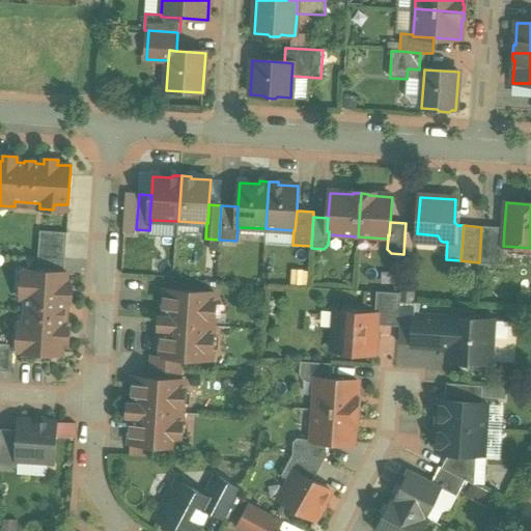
[(504,228),(481,227),(479,262),(478,262),(478,263),(503,266),(504,246),(503,246),(504,228)]
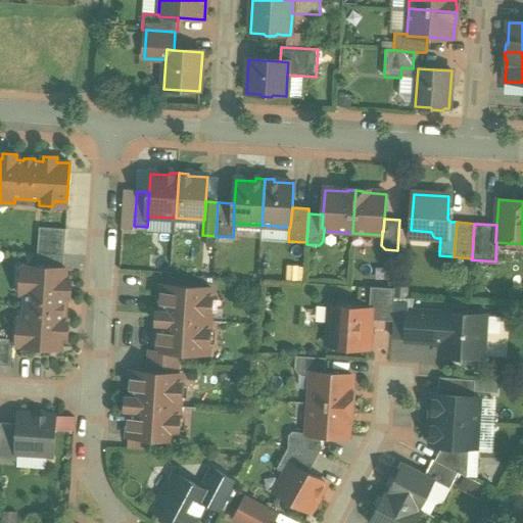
[(66,230),(40,228),(38,253),(64,255),(66,230)]
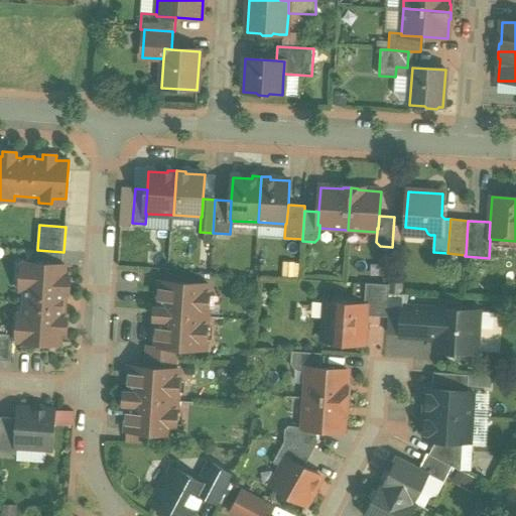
[(63,252),(37,250),(36,264),(62,265),(63,252)]
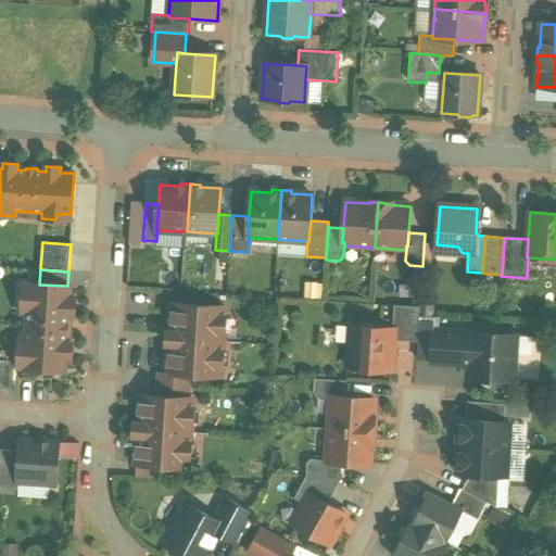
[(39,285),(29,283),(28,299),(23,298),(22,313),(27,314),(26,339),(21,339),(20,354),(25,354),(24,369),(65,371),(66,358),(72,358),(73,344),(67,343),(67,336),(70,336),(71,323),(68,323),(68,315),(74,315),(75,301),(70,300),(71,287),(67,286),(39,285)]
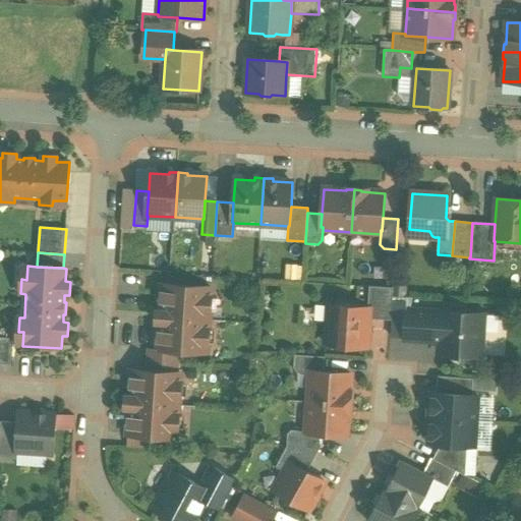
[(212,289),(163,285),(161,311),(158,311),(157,324),(160,324),(159,349),(167,350),(177,351),(188,351),(208,352),(212,289)]
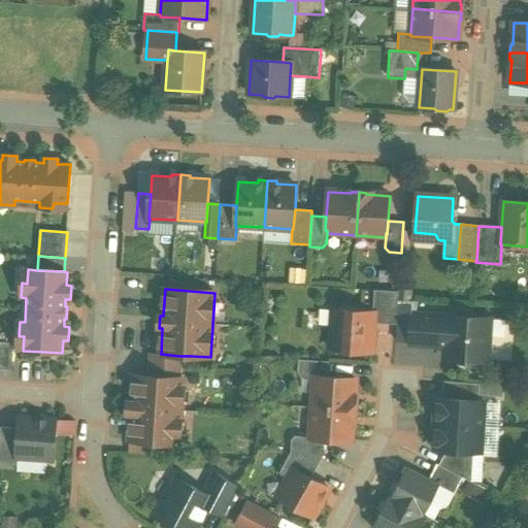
[(399,292),(374,291),(373,312),(374,312),(374,324),(397,325),(399,292)]
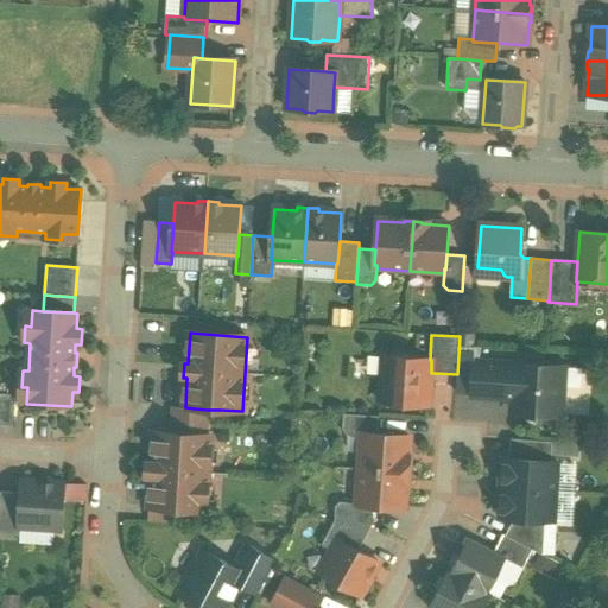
[(430,360),(394,358),(393,374),(384,374),(381,403),(429,406),(431,373),(431,360),(430,360)]
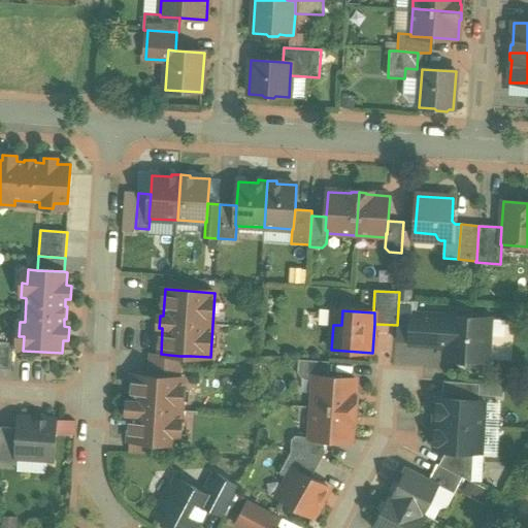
[(433,317),(411,315),(410,343),(431,345),(433,317)]
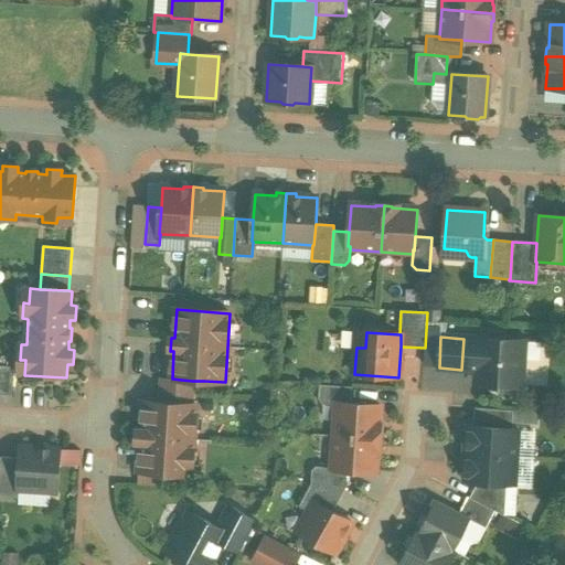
[(543,342),(480,339),(480,340),(464,339),(461,370),(478,370),(477,384),(491,385),(492,385),(499,385),(499,386),(501,386),(501,385),(521,386),(524,342),(542,343),(542,348),(543,348),(543,342)]
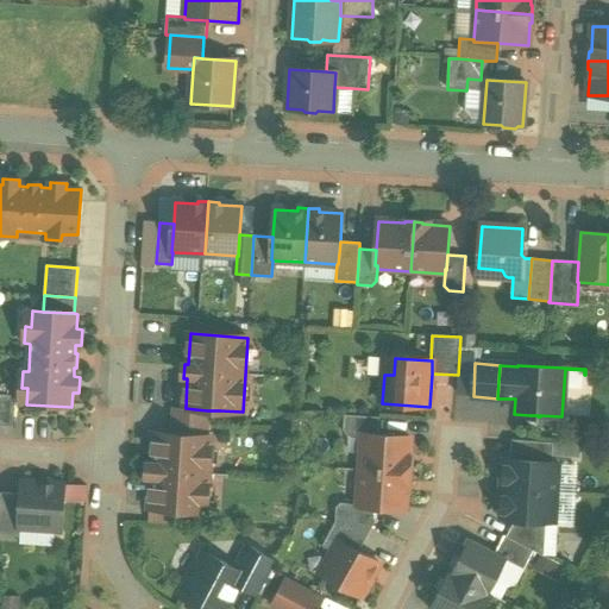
[(16,396),(0,395),(0,425),(13,427),(16,396)]
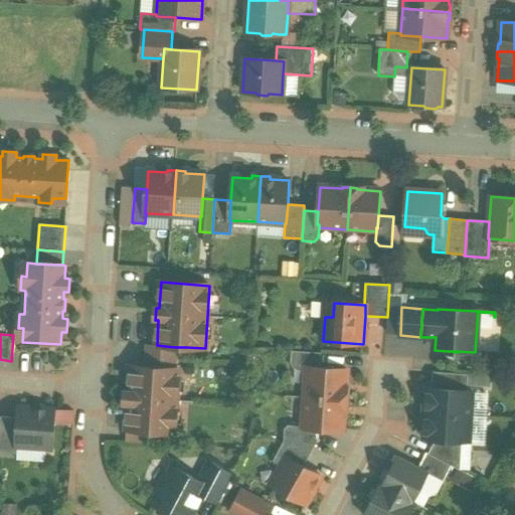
[(175,347),(165,346),(165,355),(175,356),(175,347)]
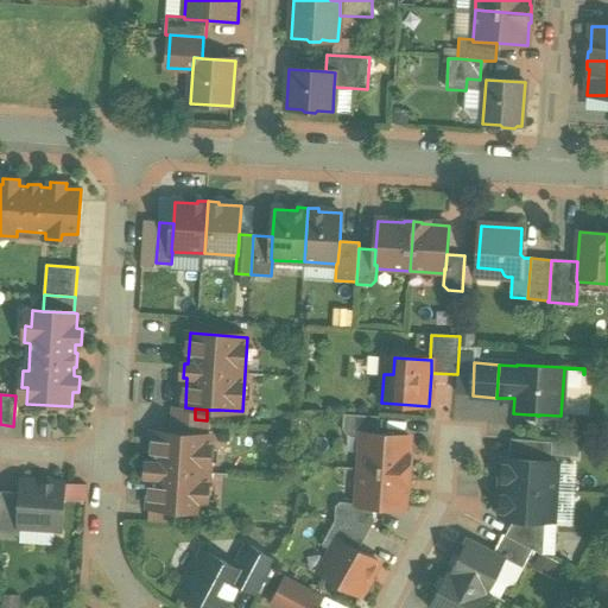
[(380,417),(344,415),(343,430),(348,435),(365,436),(365,435),(379,436),(380,417)]
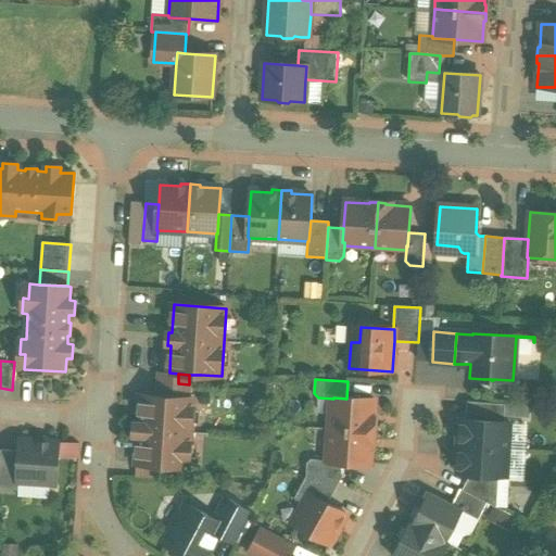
[(189,384),(178,383),(177,399),(188,399),(189,384)]
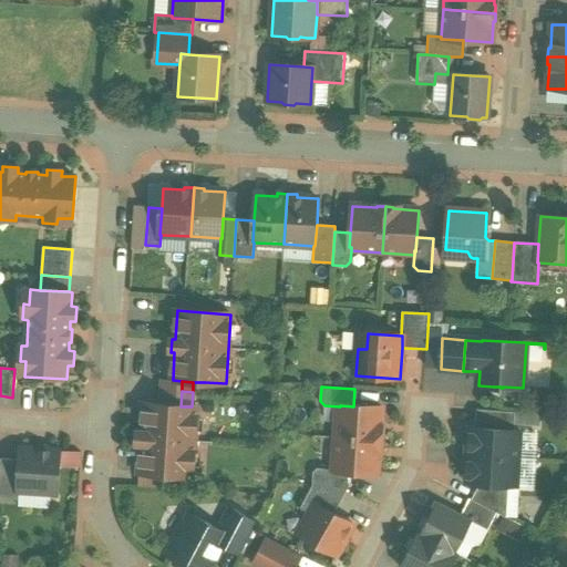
[(181,406),(144,404),(142,432),(138,432),(137,445),(142,445),(140,473),(141,473),(161,475),(193,476),(197,408),(192,406),(181,406)]
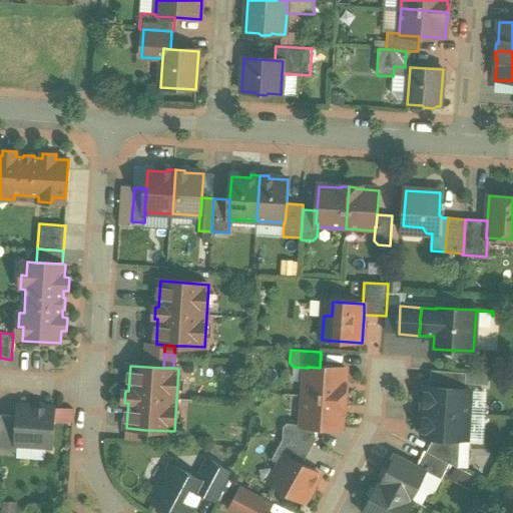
[(320,368),(308,367),(308,368),(308,376),(304,379),(303,396),(345,399),(346,392),(344,392),(346,369),(320,368)]
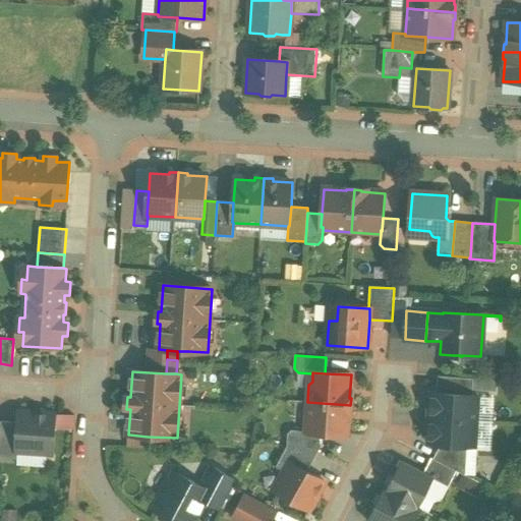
[(429,391),(428,419),(481,421),(483,393),(429,391)]
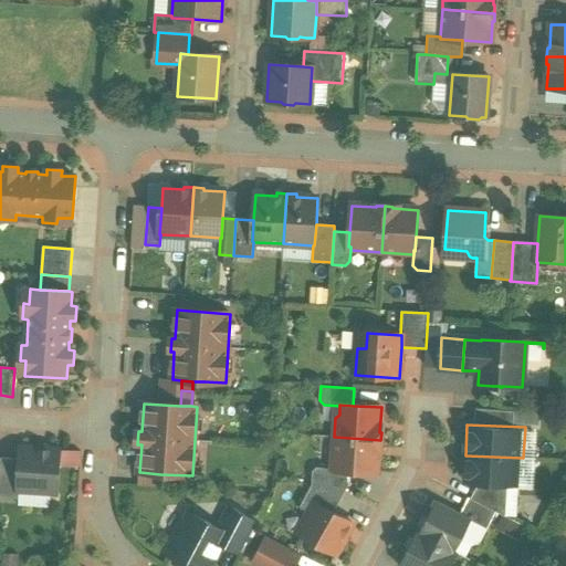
[(380,440),(334,437),(333,457),(336,461),(336,469),(336,471),(348,472),(377,473),(378,449),(380,449),(380,440)]
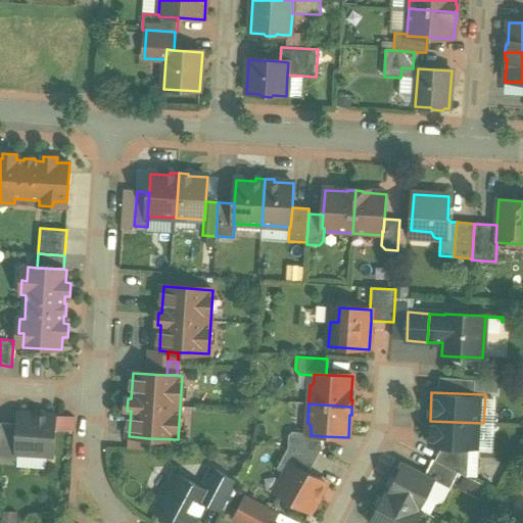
[(55,417),(19,414),(18,425),(16,454),(18,454),(53,456),(55,417)]
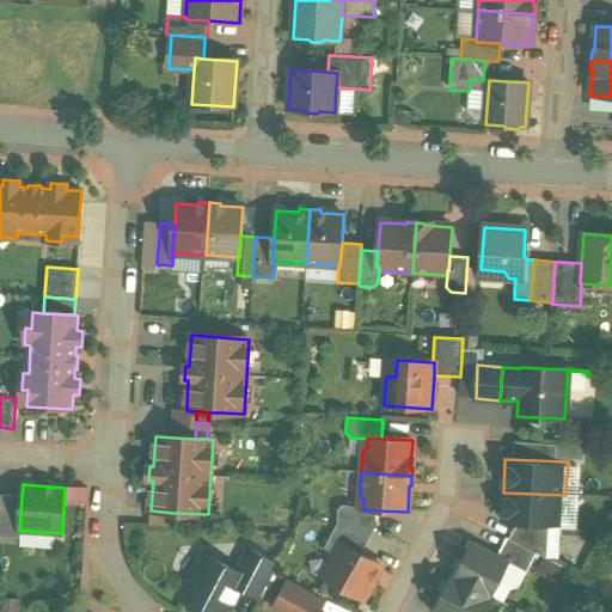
[(503,493),(502,526),(564,528),(565,495),(503,493)]
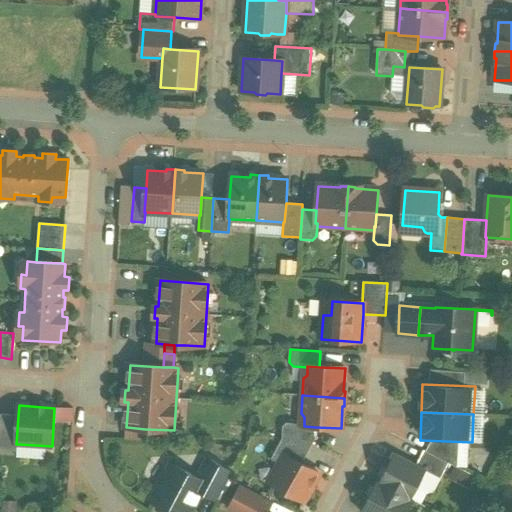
[(18,416),(0,414),(0,451),(17,452),(18,444),(16,444),(18,416)]
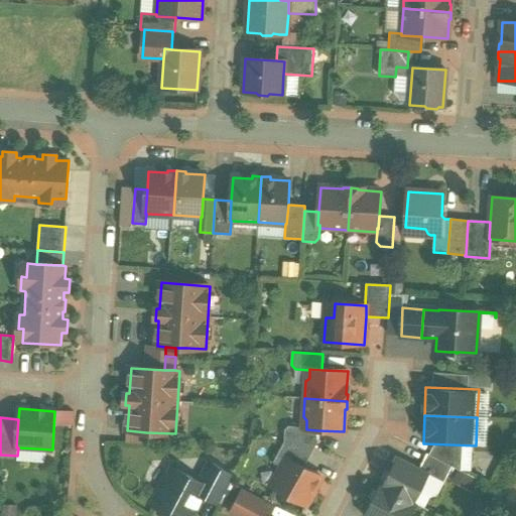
[(317,430),(306,429),(306,427),(289,426),(285,430),(284,442),(316,444),(317,430)]
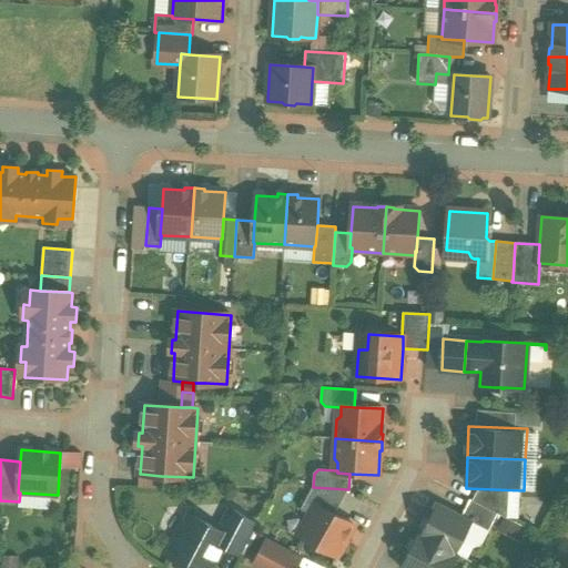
[(161,476),(141,474),(140,483),(160,484),(161,476)]
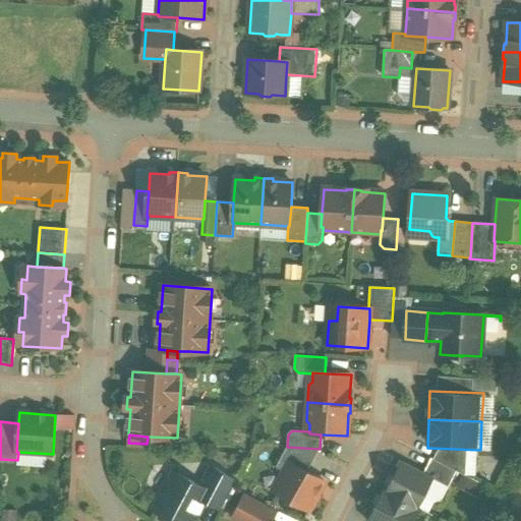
[(320,449),(287,447),(276,467),(285,472),(290,463),(307,472),(320,449)]
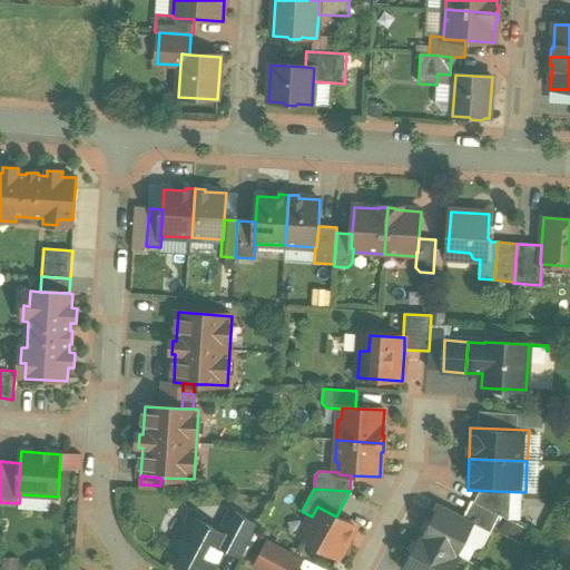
[(500,516),(472,501),(464,518),(475,523),(475,526),(491,533),(500,516)]
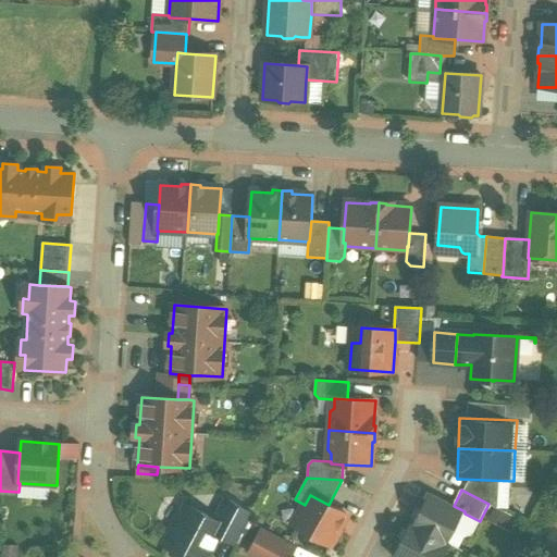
[(454,506),(430,493),(412,524),(448,543),(465,514),(465,511),(454,506)]
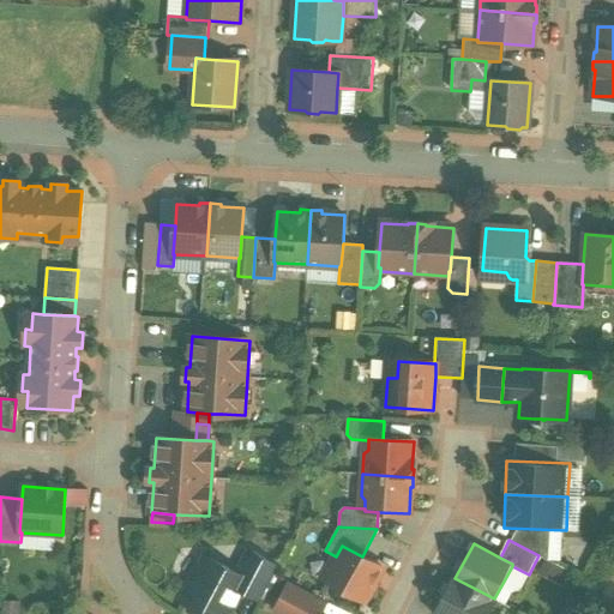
[(362,557),(342,546),(336,557),(332,564),(336,566),(329,581),(365,601),(368,600),(377,585),(375,581),(383,569),(362,557)]
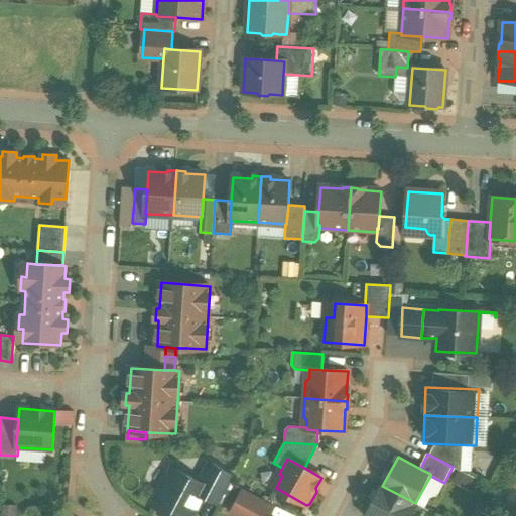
[(234,477),(209,463),(199,482),(209,487),(204,497),(219,505),(234,477)]
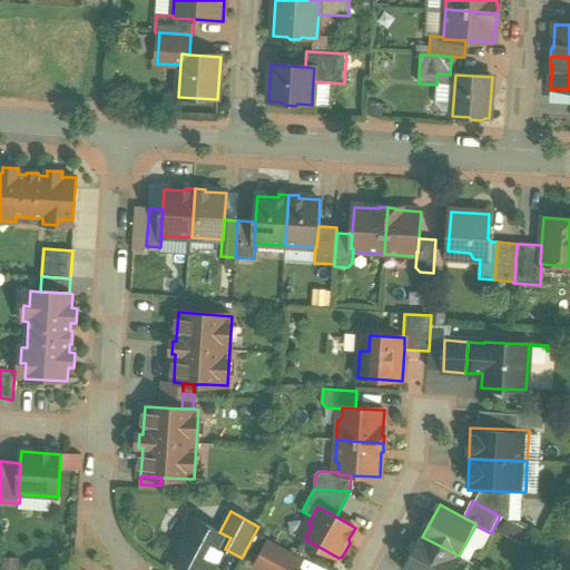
[(219,532),(190,517),(186,526),(182,528),(176,538),(177,542),(169,558),(192,569),(213,569),(225,549),(231,538),(219,532)]
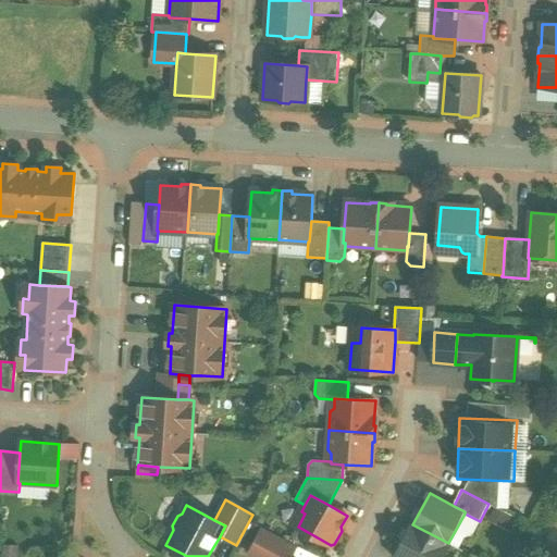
[(412,524),(410,523),(393,556),(444,556),(450,545),(412,524)]
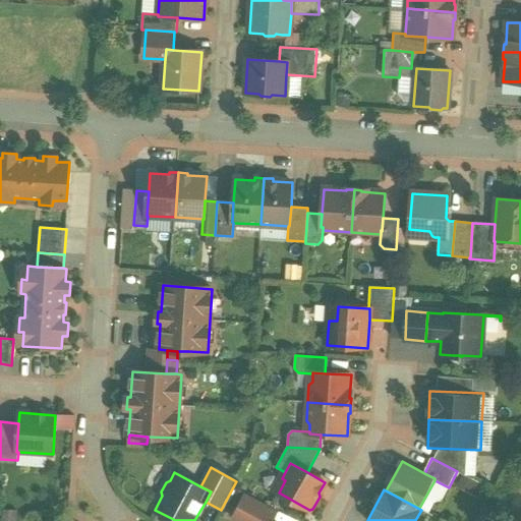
[(272,520),(278,511),(245,494),(233,516),(242,520),(261,520),(262,519),(265,520),(272,520)]
